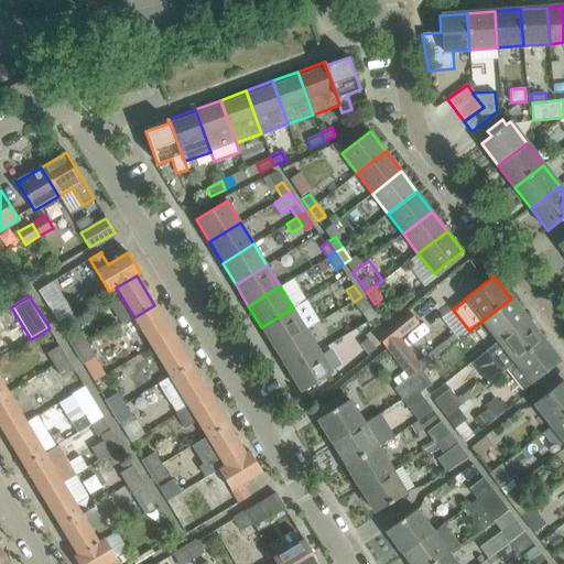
[(361,296),(354,302),(361,312),(368,322),(376,317),(369,307),(361,296)]
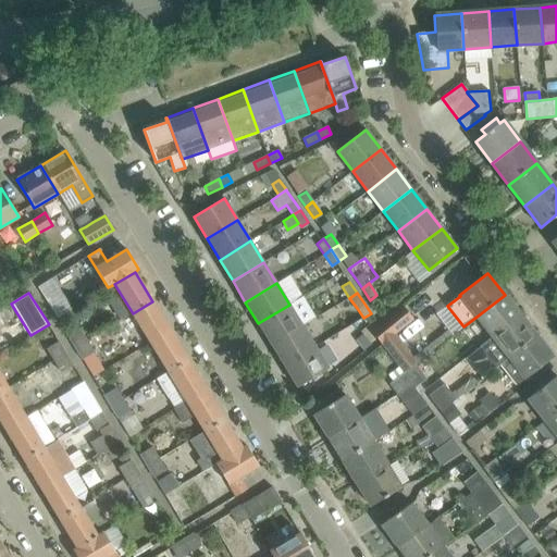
[(505,295),(477,317),(492,336),(480,346),(480,347),(520,314),(505,295)]
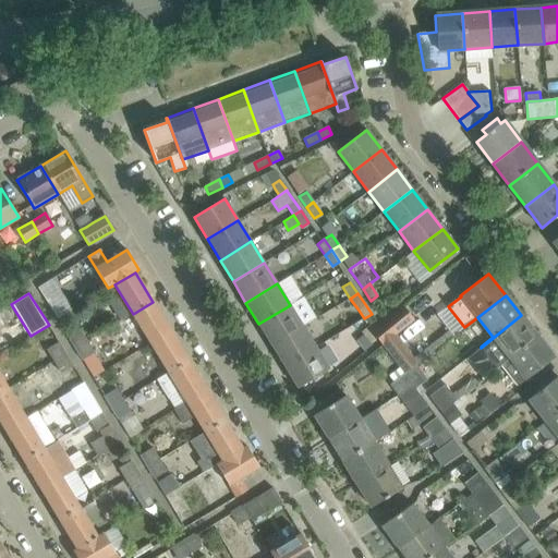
[(290,305),(258,324),(271,344),(302,326),(316,318),(303,296),(302,298),(290,305)]
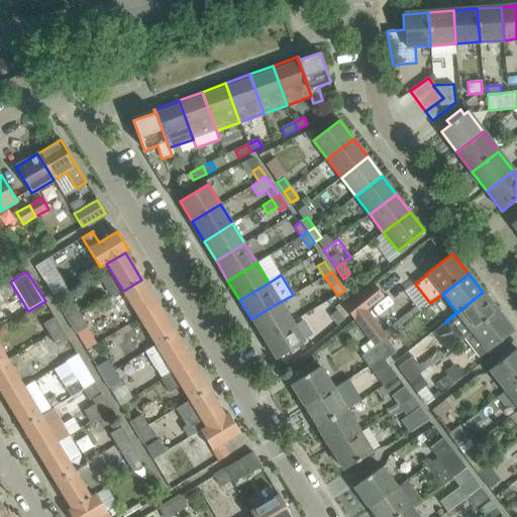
[(141,280),(123,291),(139,318),(159,307),(141,280)]
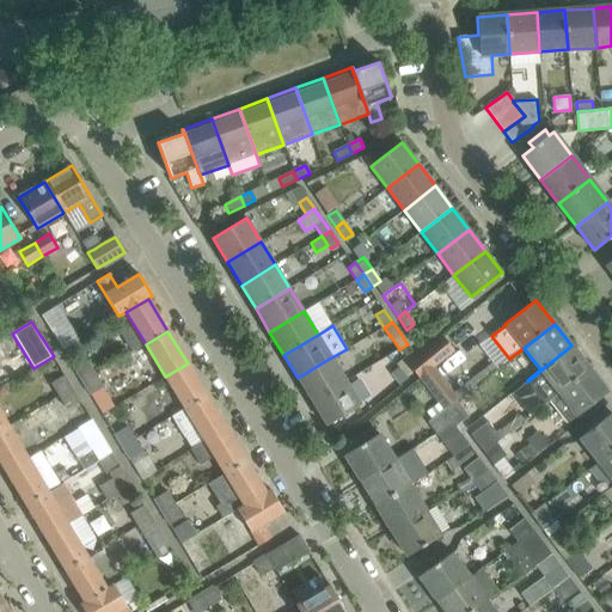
[(0,356),(14,348),(7,335),(0,338),(0,356)]
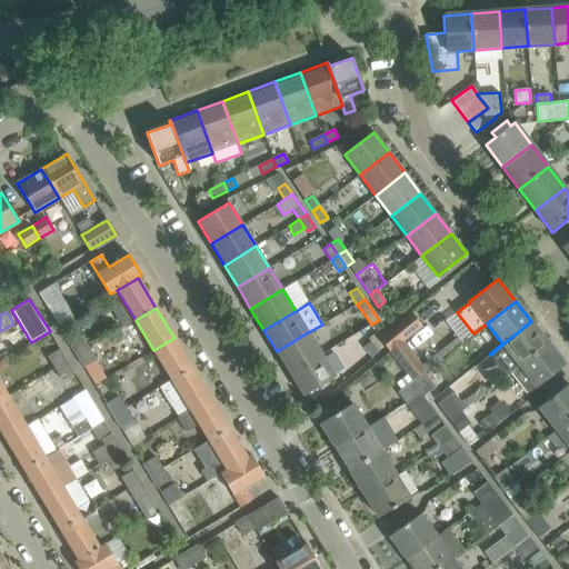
[(379,338),(390,351),(413,382),(423,373),(427,371),(406,341),(423,328),(411,311),(379,338)]
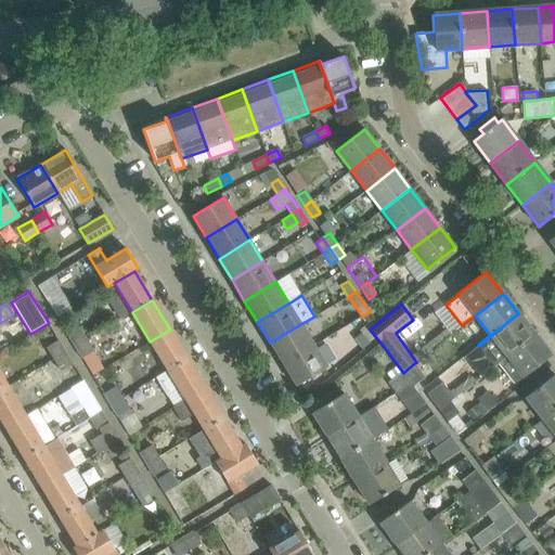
[(518,313),(478,346),(494,365),(498,363),(534,334),(518,313)]
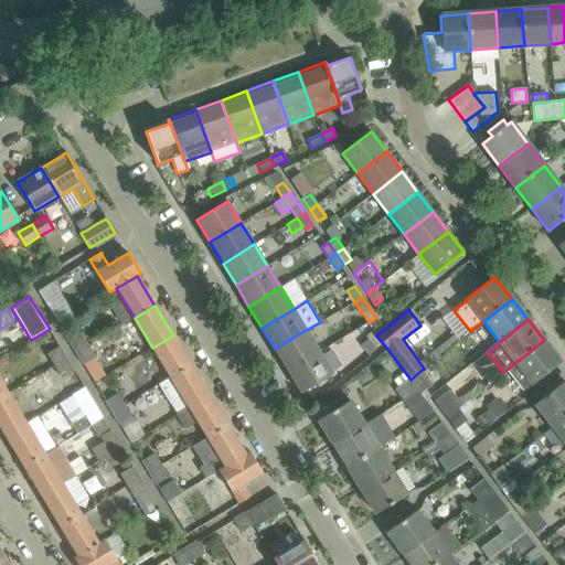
[(319,352),(306,330),(275,349),(288,371),(319,352)]
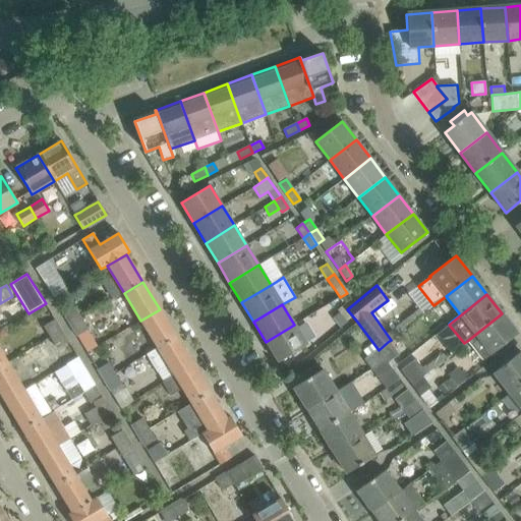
[(74,306),(62,314),(69,326),(81,319),(74,306)]
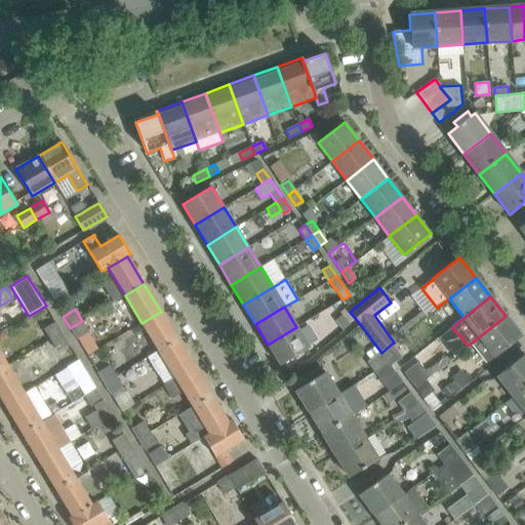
[(161,312),(142,323),(158,350),(147,358),(177,339),(161,312)]
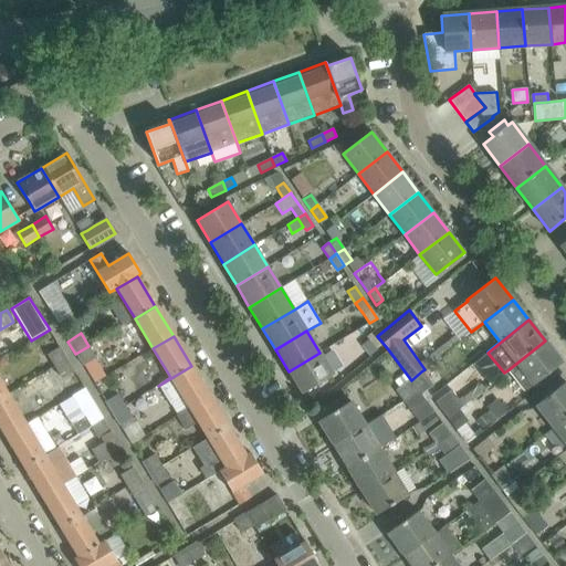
[(377,350),(368,339),(362,345),(369,356),(377,350)]
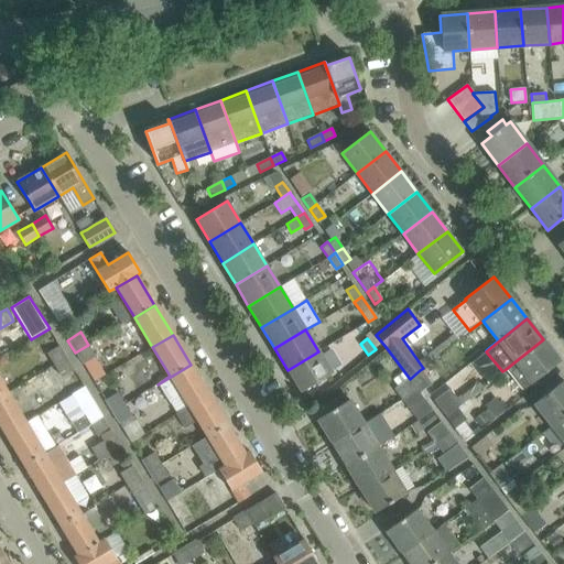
[(543,339),(506,369),(522,390),(560,361),(543,339)]
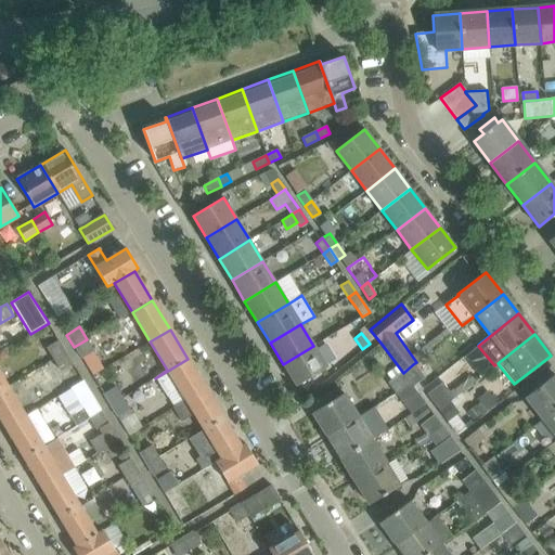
[(52,359),(65,350),(59,339),(46,347),(52,359)]
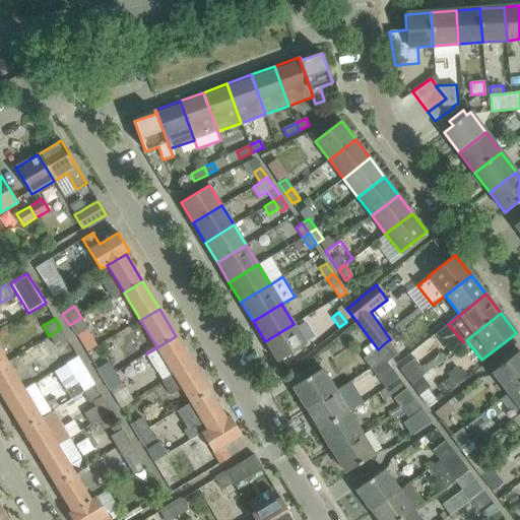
[(81,318),(69,325),(75,335),(87,328),(81,318)]
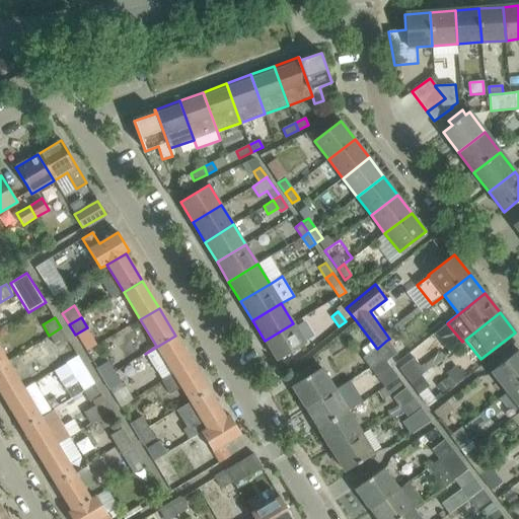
[(265,341),(277,361),(306,344),(293,323),(265,341)]
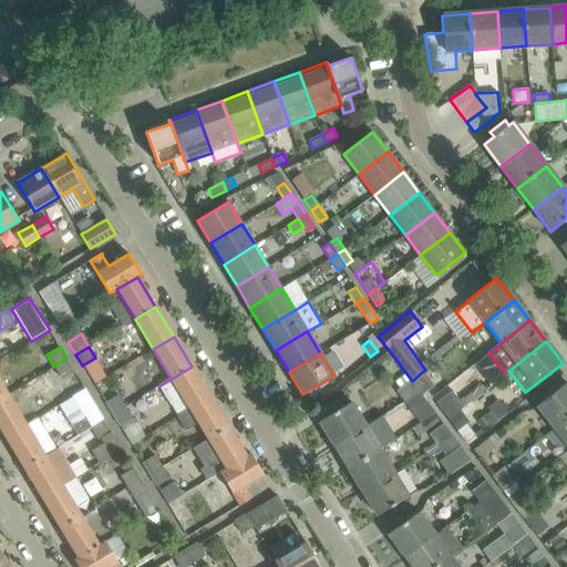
[(62,380),(75,371),(66,358),(53,367),(62,380)]
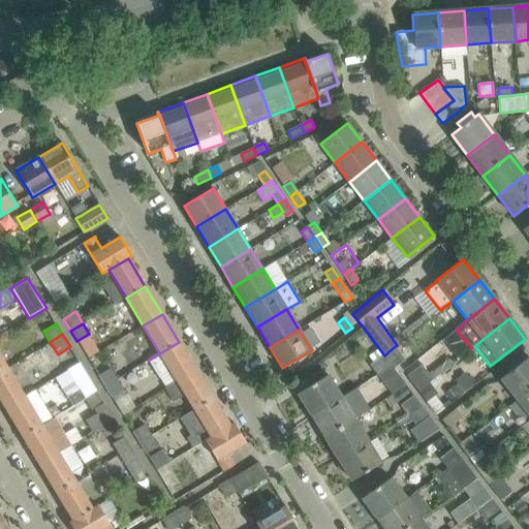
[(179,342),(148,361),(159,378),(170,371),(177,380),(164,389),(196,370),(179,342)]
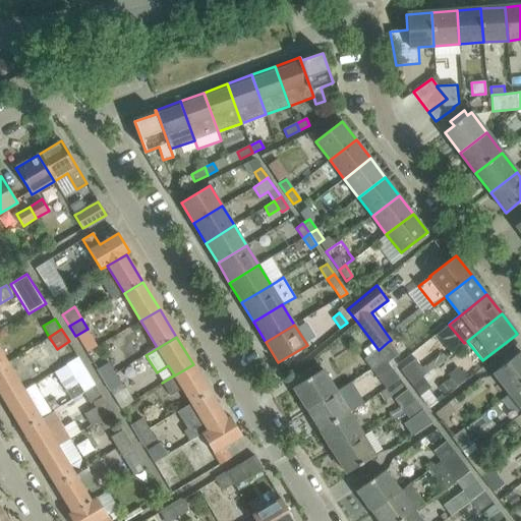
[(388,342),(379,350),(387,360),(388,362),(399,355),(388,342)]
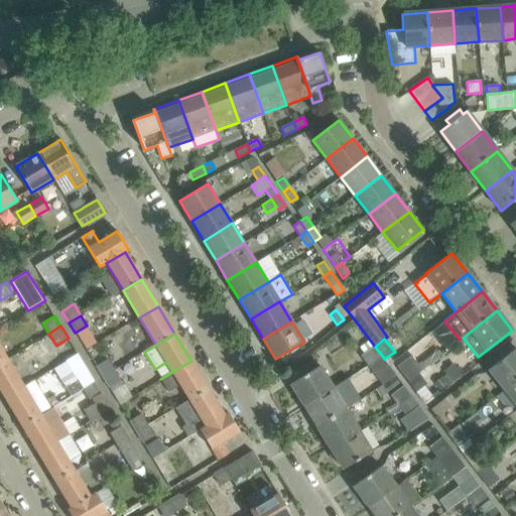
[(0,343),(0,364),(9,359),(0,343)]
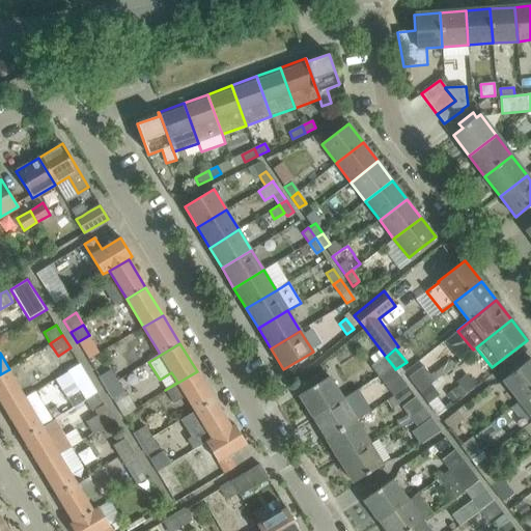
[(372,366),(381,378),(394,367),(386,357),(372,366)]
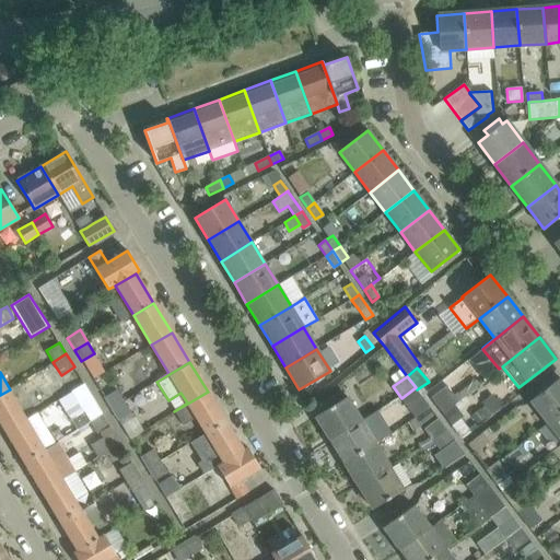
[(559,380),(559,378),(541,392),(531,400),(547,421),(559,410),(559,380)]
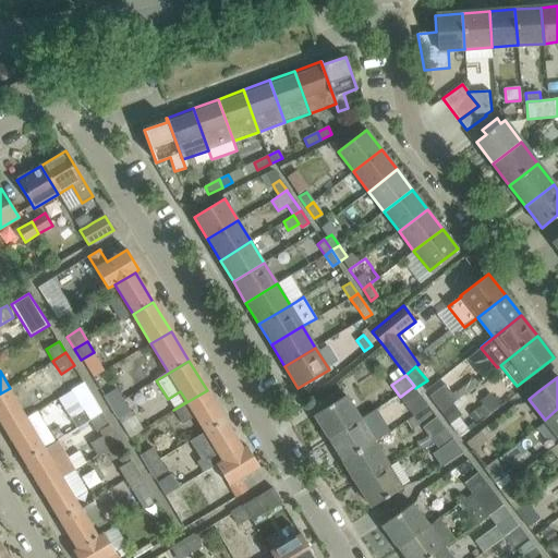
[(425,390),(441,413),(452,403),(452,402),(477,384),(473,378),(452,395),(440,378),(425,390)]
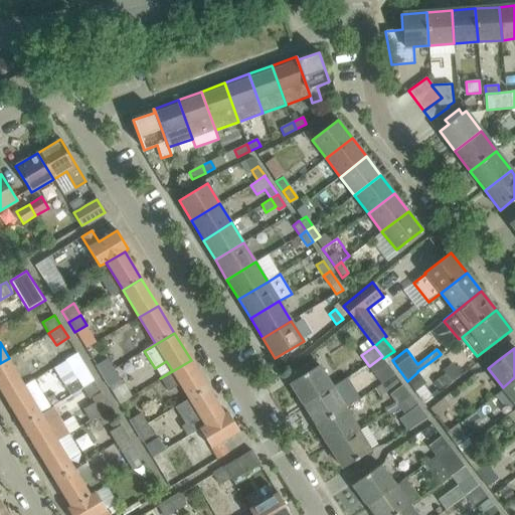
[(94,379),(77,354),(65,361),(53,368),(70,395),(81,387),(94,379)]
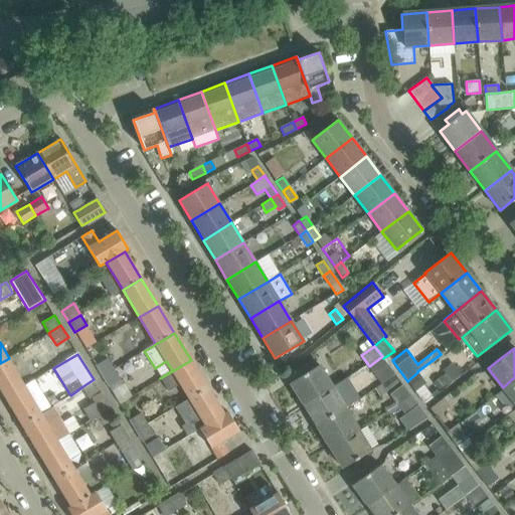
[(382,356),(369,366),(377,376),(381,382),(381,383),(394,374),(388,367),(389,366),(383,358),(382,356)]
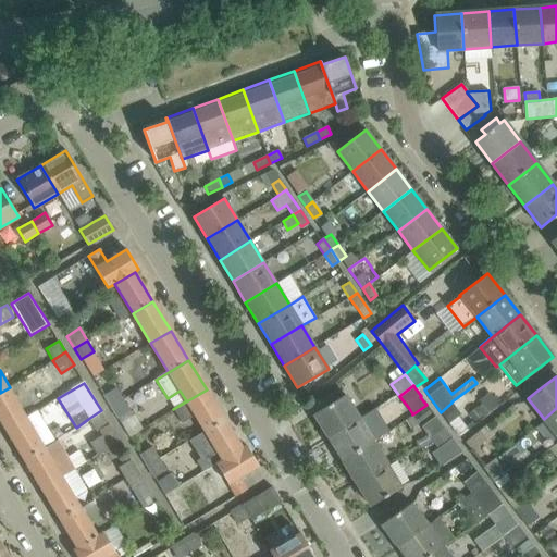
[(10,387),(0,393),(0,420),(5,430),(27,417),(10,387)]
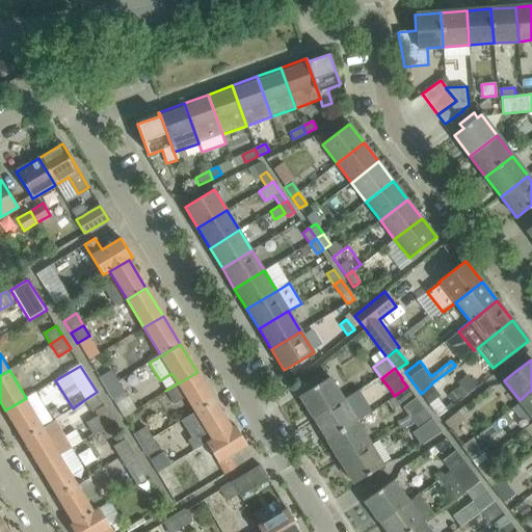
[(111,370),(98,377),(105,389),(117,381),(111,370)]
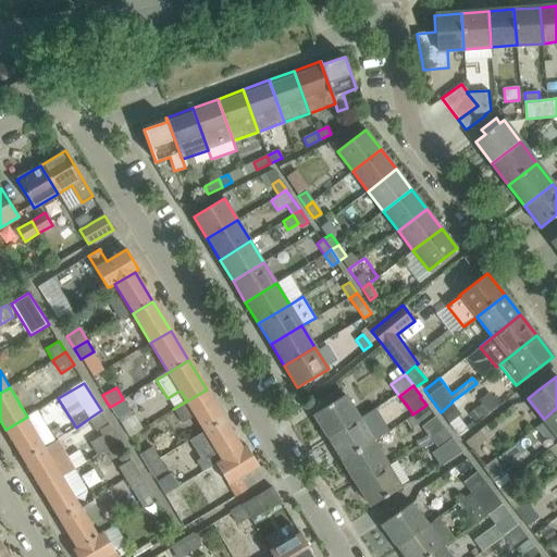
[(207,390),(173,409),(182,423),(195,416),(203,431),(224,419),(207,390)]
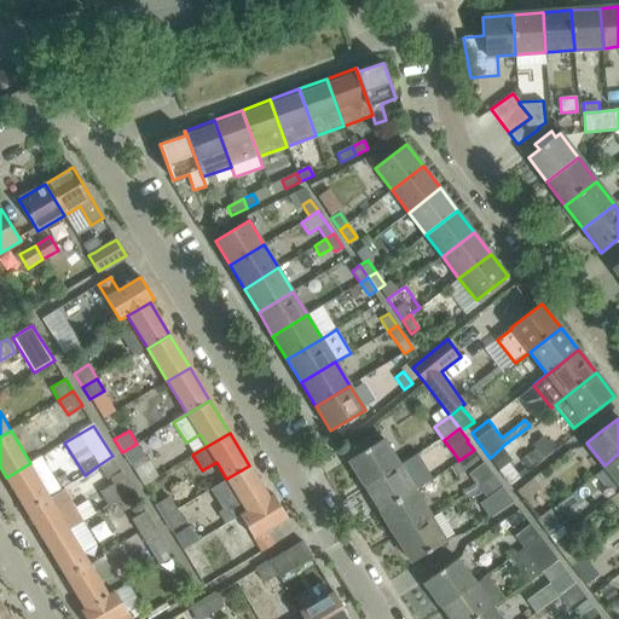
[(350,461),(365,486),(399,466),(383,439),(350,461)]
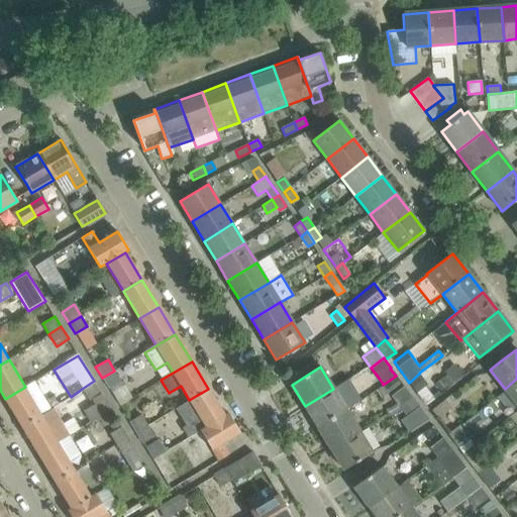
[(446,375),(442,378),(445,382),(448,385),(449,387),(453,384),(462,376),(455,368),(446,375)]
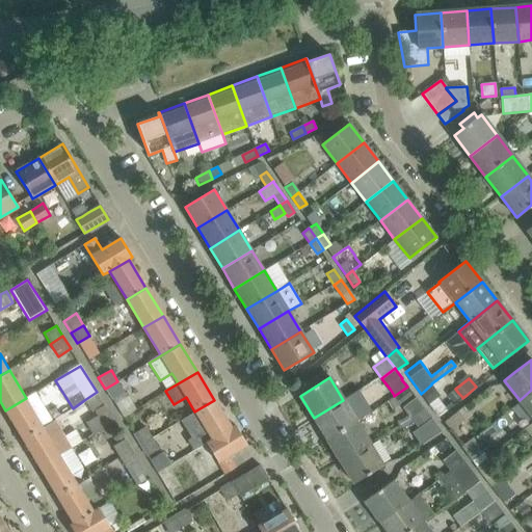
[(117,381),(105,389),(112,400),(125,393),(117,381)]
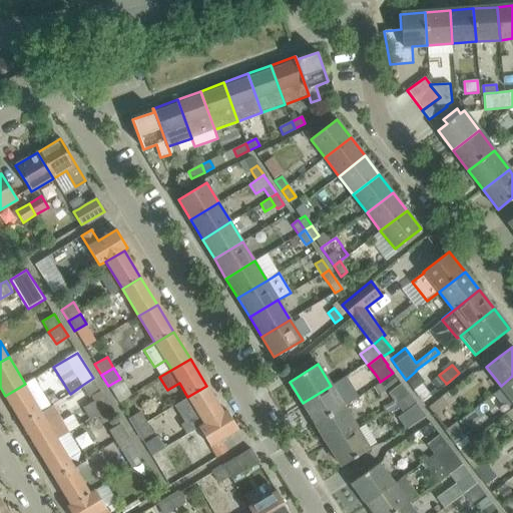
[(416,371),(406,380),(414,390),(422,384),(424,382),(416,371)]
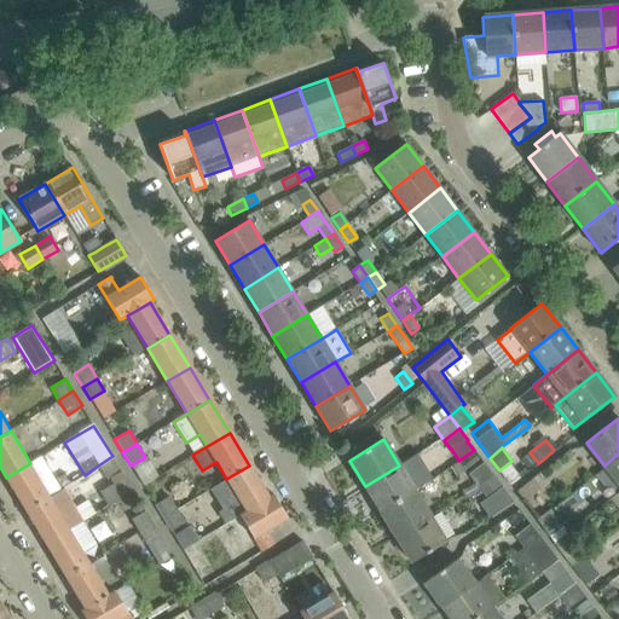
[(527,468),(537,461),(533,457),(530,452),(520,460),(527,468)]
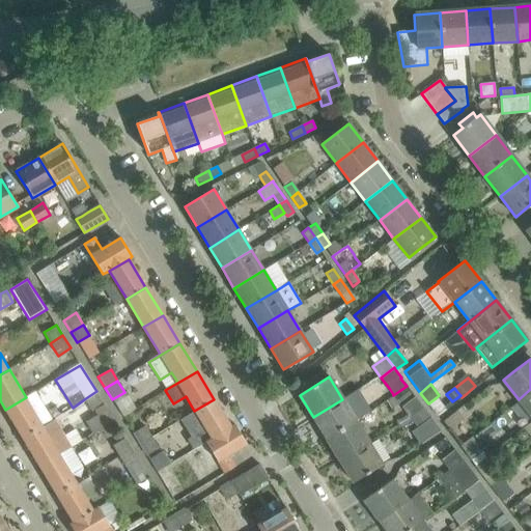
[(530,389),(519,399),(530,415),(530,389)]
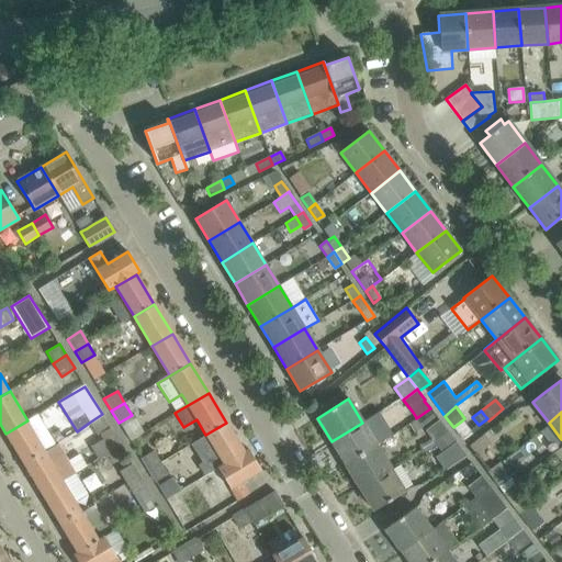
[(362,423),(332,441),(346,464),(377,446),(375,445),(382,440),(390,436),(375,413),(362,423)]
